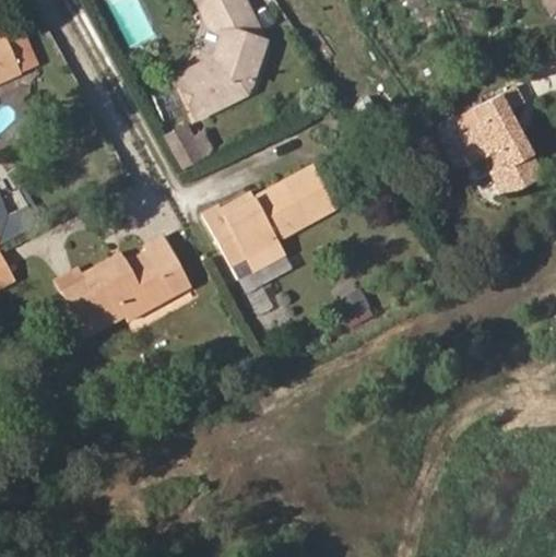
[(249,95),(269,40),(264,32),(255,30),(250,21),(253,12),(246,0),(198,0),(213,30),(225,34),(216,61),(178,79),(199,120),(249,95)]
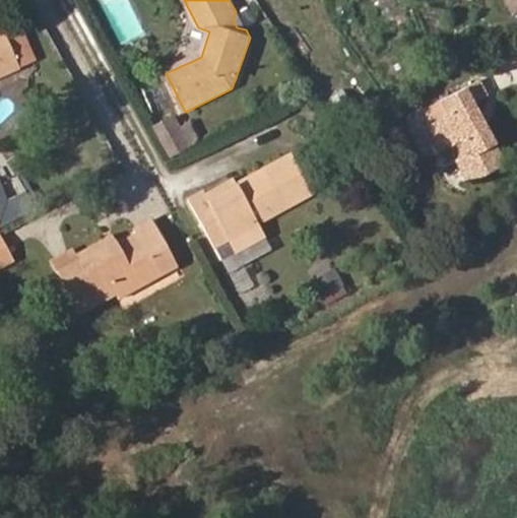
[(516,0),(505,0),(516,22),(516,0)]
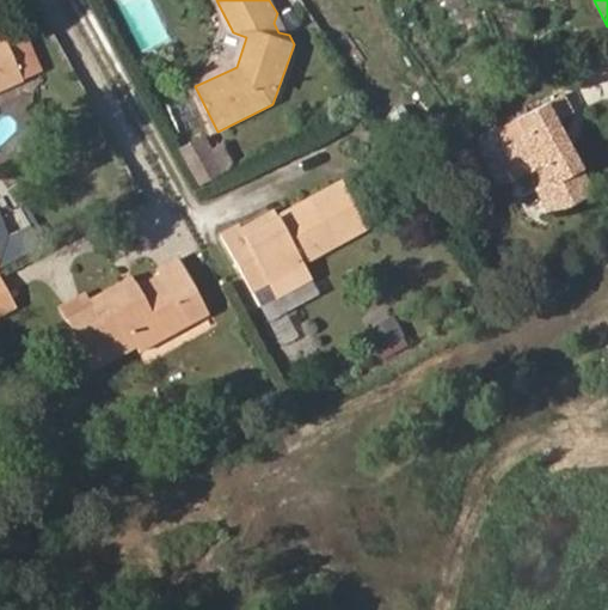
[(289,35),(277,13),(274,23),(278,32),(289,35)]
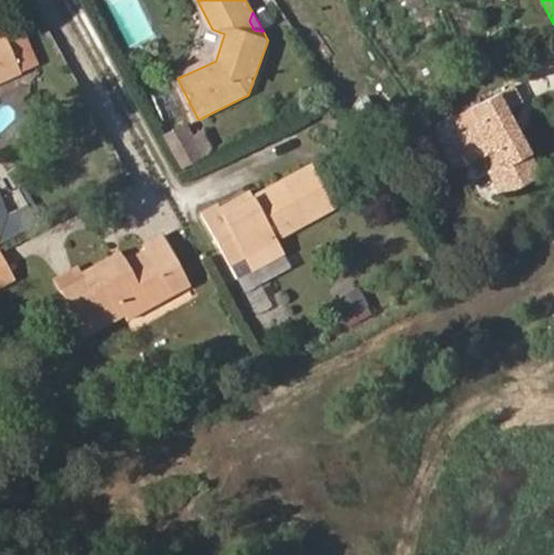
[(39,66),(21,24),(4,32),(23,73),(39,66)]
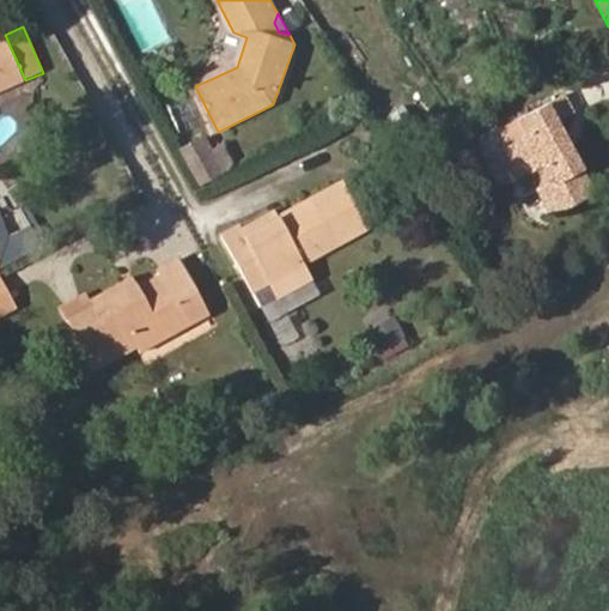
[(0,91),(25,80),(5,35),(0,36),(0,91)]
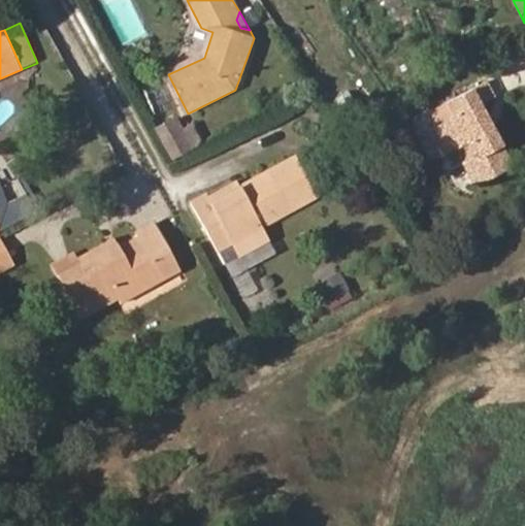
[(516,168),(495,130),(489,134),(485,128),(492,124),(483,107),(498,99),(490,83),(433,112),(440,127),(435,130),(449,156),(460,150),(480,188),(516,168)]
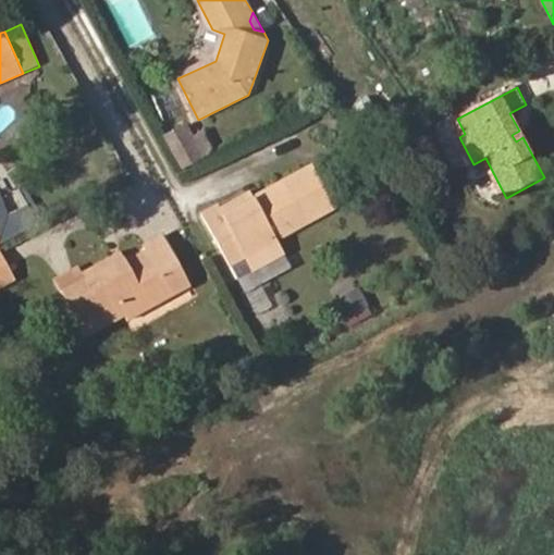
[(205,160),(192,137),(186,130),(167,140),(184,171),(205,160)]
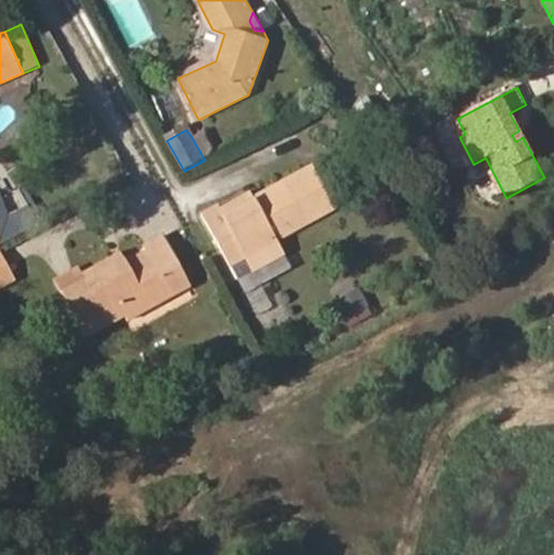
[(218,153),(205,131),(192,137),(205,160),(218,153)]
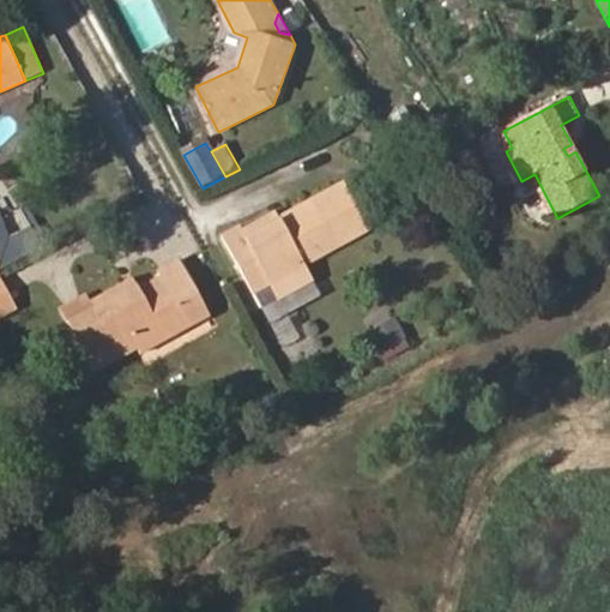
[(575,151),(572,144),(563,149),(568,156),(575,151)]
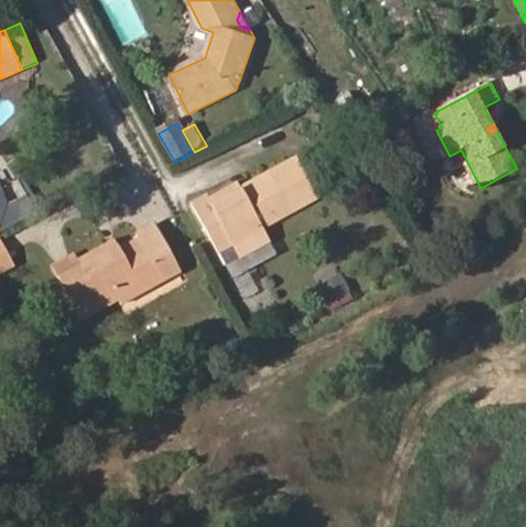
[(450,156),(436,130),(425,136),(438,162),(450,156)]
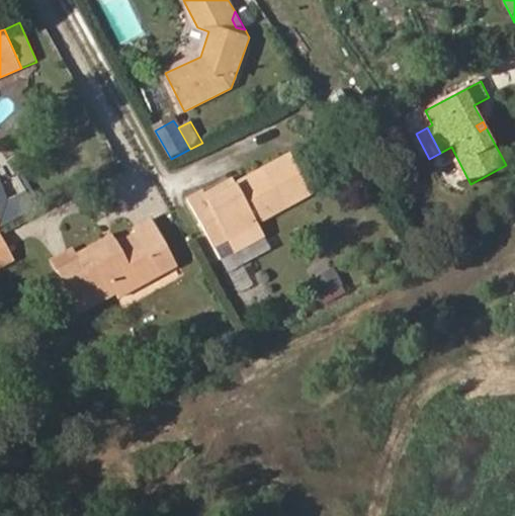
[(215,248),(312,194),(290,156),(238,184),(210,199),(206,193),(205,191),(189,200),(215,248)]
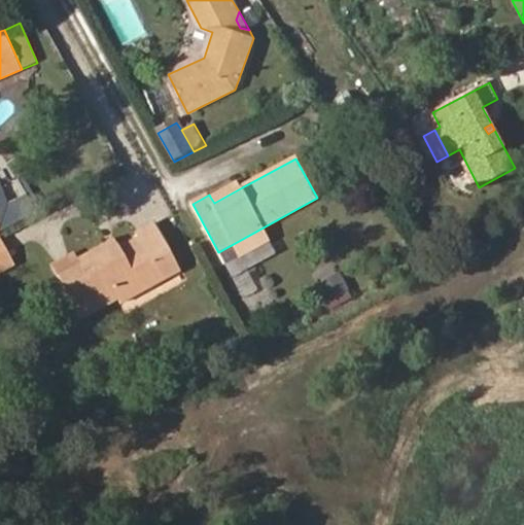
[(214,203),(242,187),(238,181),(210,197),(214,203)]
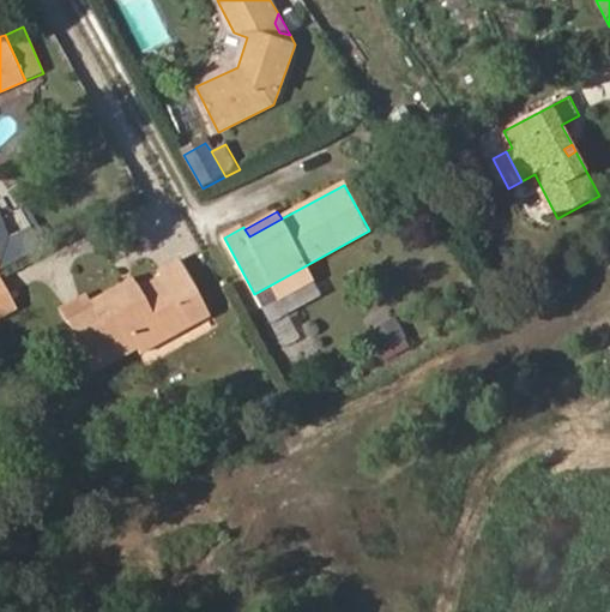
[(167,340),(212,316),(183,262),(161,275),(163,280),(142,292),(139,287),(114,300),(112,295),(94,305),(90,298),(66,311),(98,371),(139,348),(164,335),(167,340)]
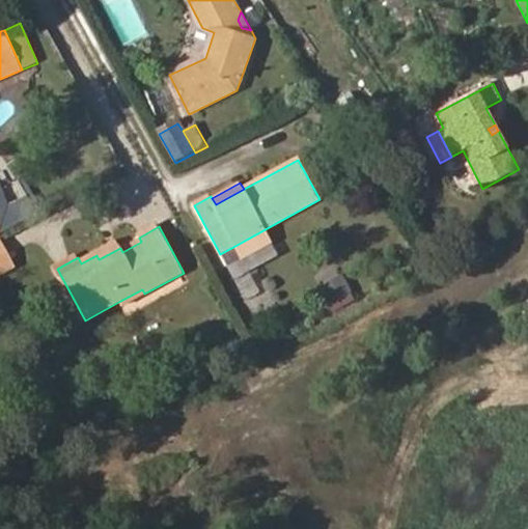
[(99,259),(120,248),(118,243),(96,255),(99,259)]
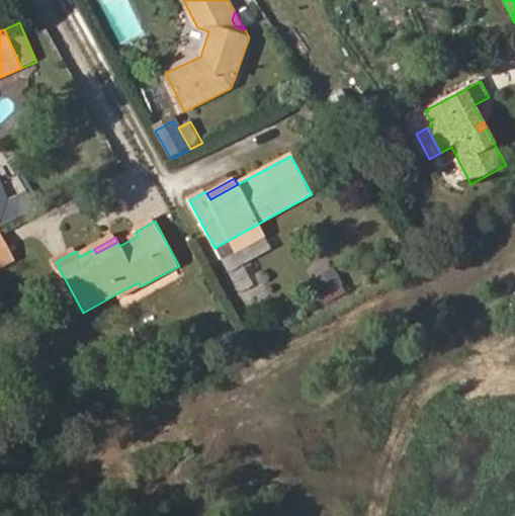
[(120,298),(141,286),(139,282),(117,293),(120,298)]
